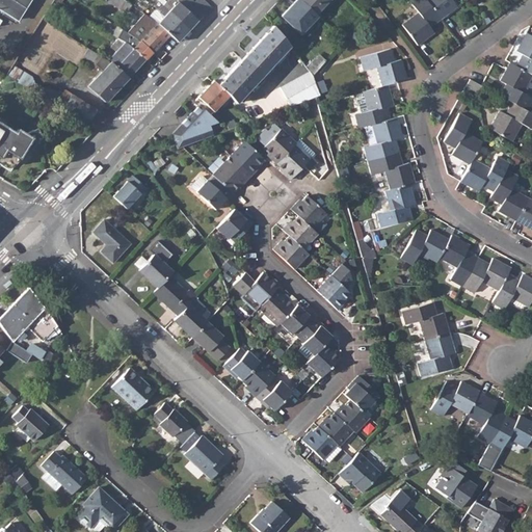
[(0,0),(0,9),(17,21),(29,0),(0,0)]
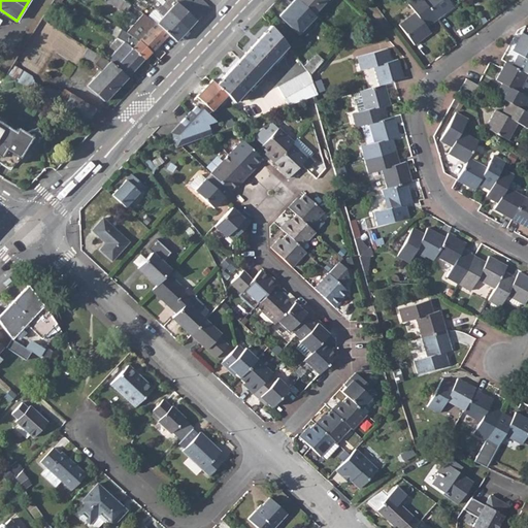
[(104,0),(124,12),(129,4),(123,0),(104,0)]
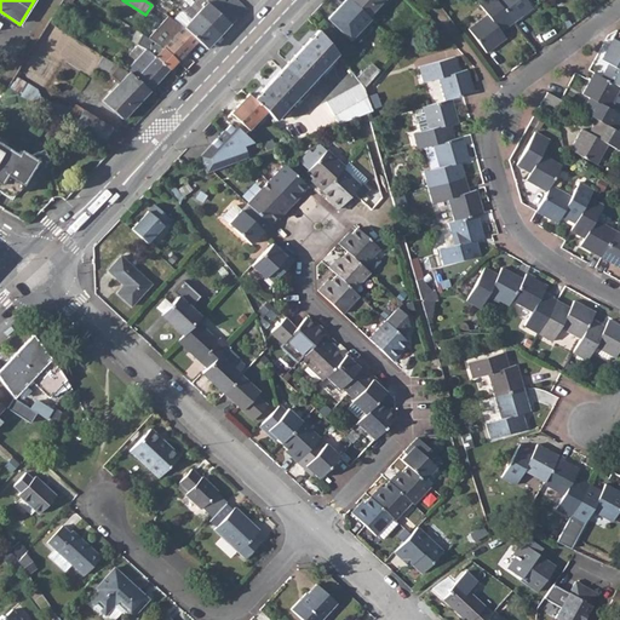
[(227,0),(225,1),(224,0),(194,0),(189,6),(220,33),(222,32),(241,11),(246,6),(237,0),(227,0)]
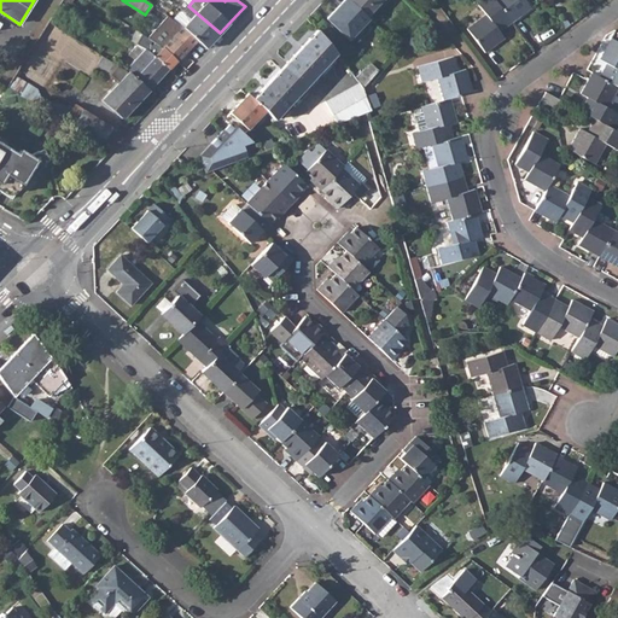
[(347,0),(328,21),(350,41),(371,21),(368,17),(350,0),(347,0)]
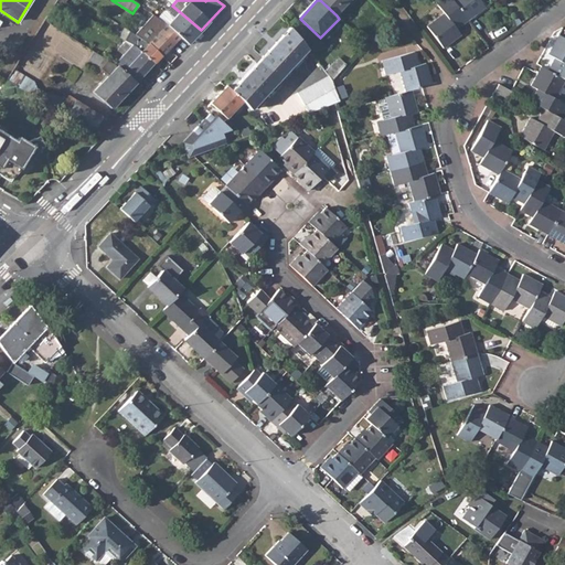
[(320,0),(337,16),(351,0),(320,0)]
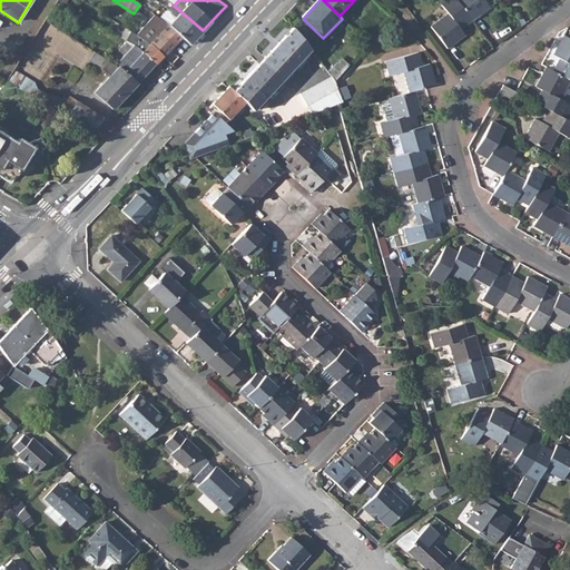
[(432,25),(449,47),(467,33),(462,28),(472,19),(458,0),(441,0),(440,0),(449,12),(432,25)]
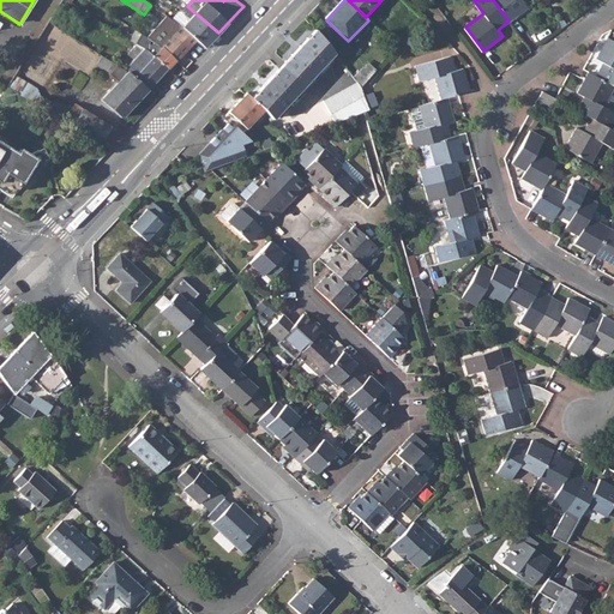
[(493,0),(509,20),(528,6),(523,0),(493,0)]
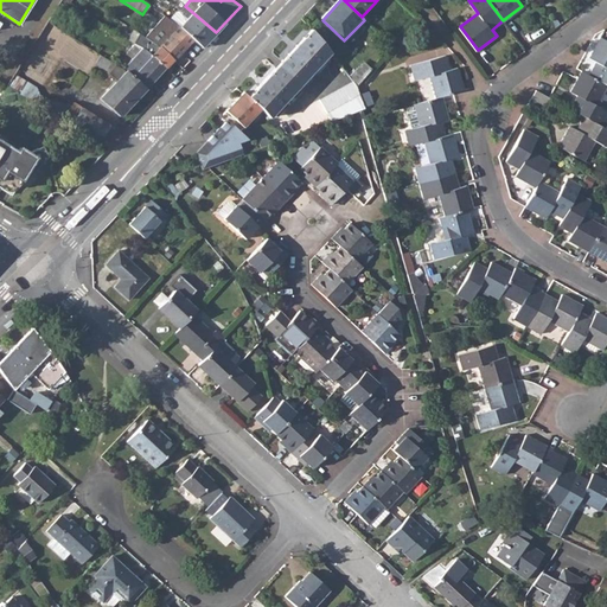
[(216,32),(185,6),(183,8),(180,11),(180,14),(179,13),(176,13),(171,18),(192,38),(198,43),(203,46),(216,32)]
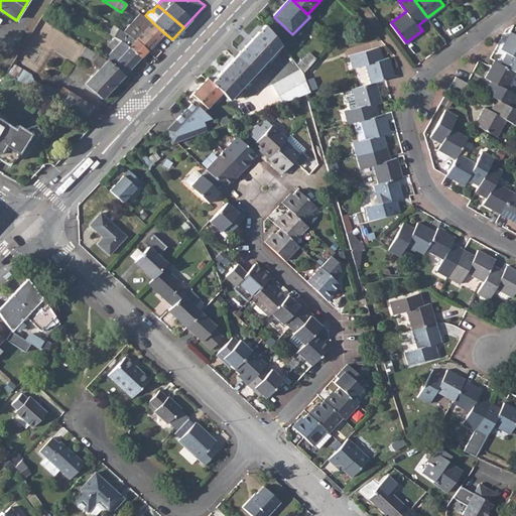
[(87,19),(93,23),(98,15),(93,11),(87,19)]
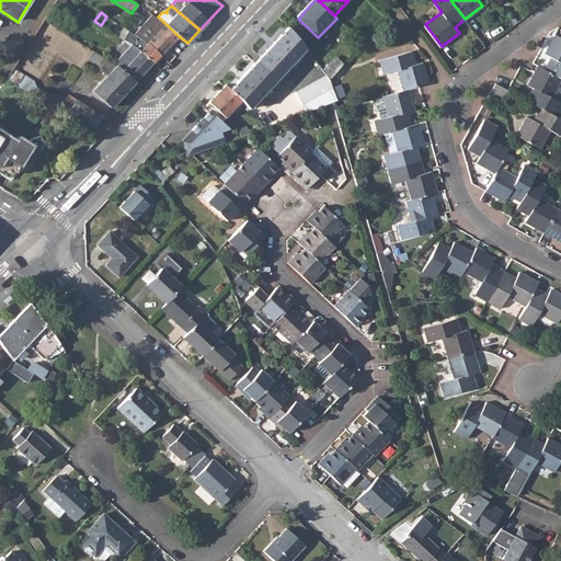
[(158,16),(151,13),(133,34),(146,43),(147,42),(160,55),(178,35),(158,16)]
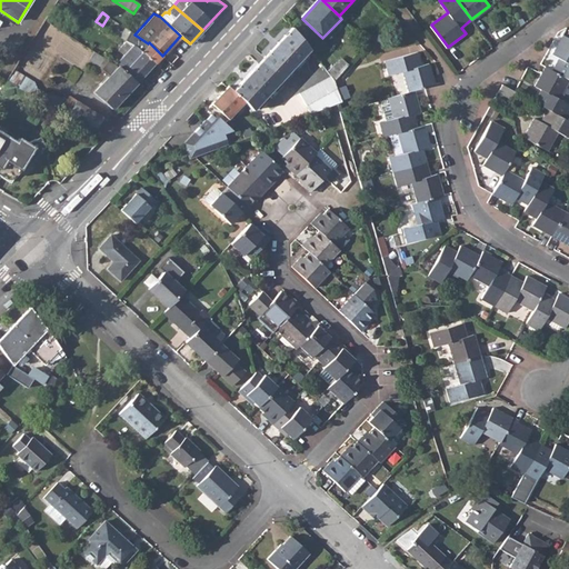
[(135,35),(125,28),(119,37),(126,41),(155,63),(162,56),(149,42),(148,43),(135,35)]
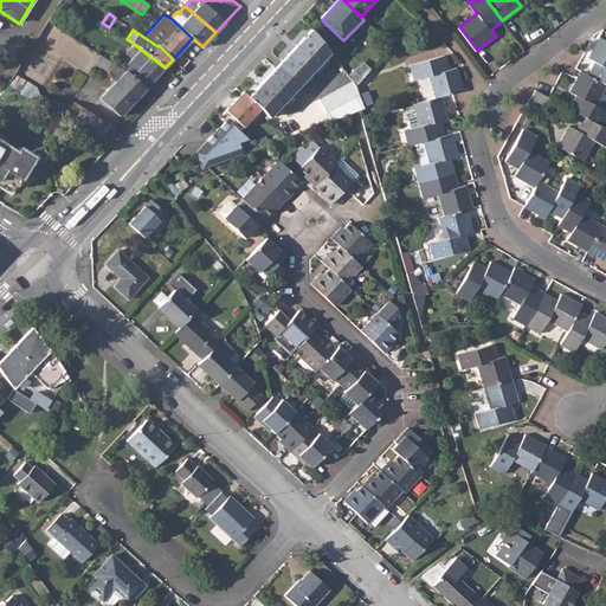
[(278,66),(301,86),(330,55),(313,31),(278,66)]
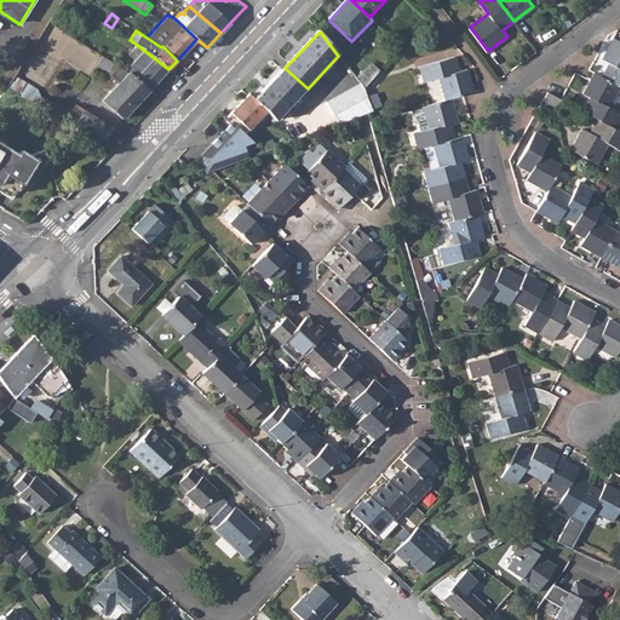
[(619,90),(619,89),(619,45),(610,40),(600,62),(607,65),(601,79),(619,90)]
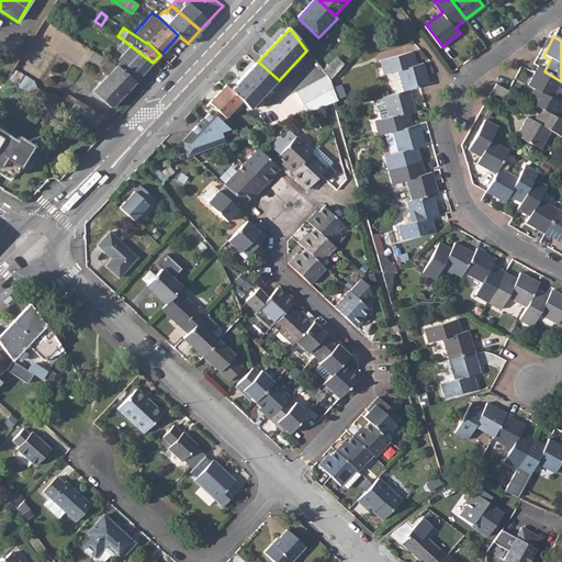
[(153,63),(124,41),(116,49),(122,54),(114,62),(117,65),(135,81),(153,63)]
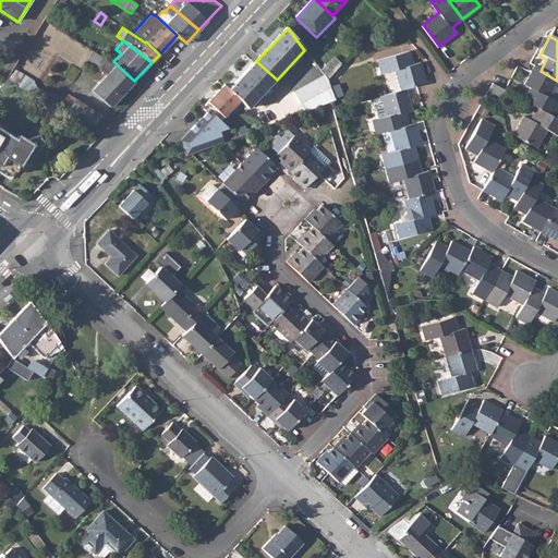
[(116,64),(93,50),(87,57),(100,65),(99,68),(108,73),(93,89),(111,107),(134,81),(117,64),(116,64)]
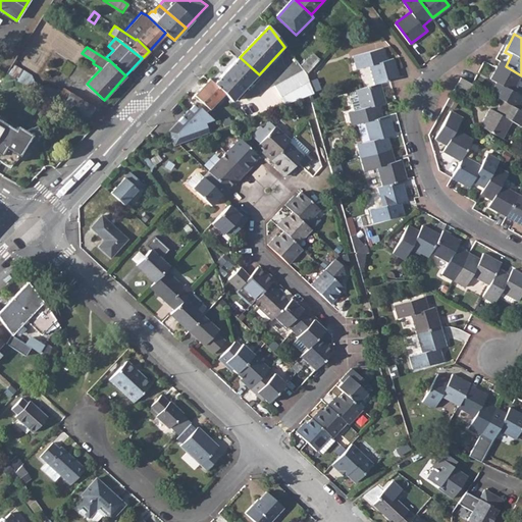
[(370,68),(375,87),(380,86),(389,83),(399,81),(394,61),(387,63),(383,51),(353,59),(357,72),(370,68)]
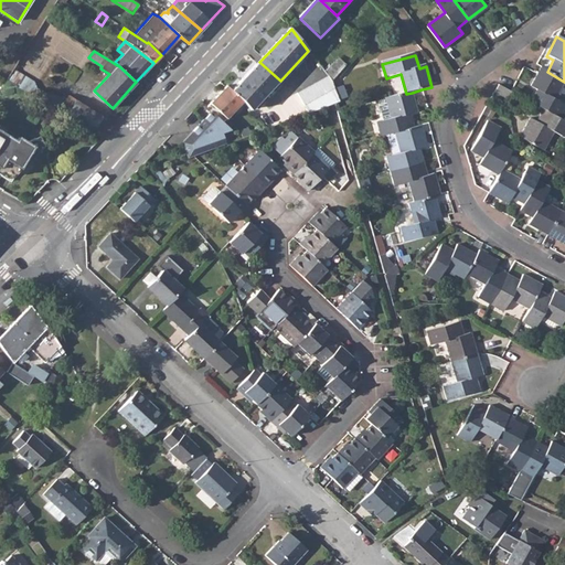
[(259,62),(232,92),(242,103),(252,112),(280,81),(259,62)]
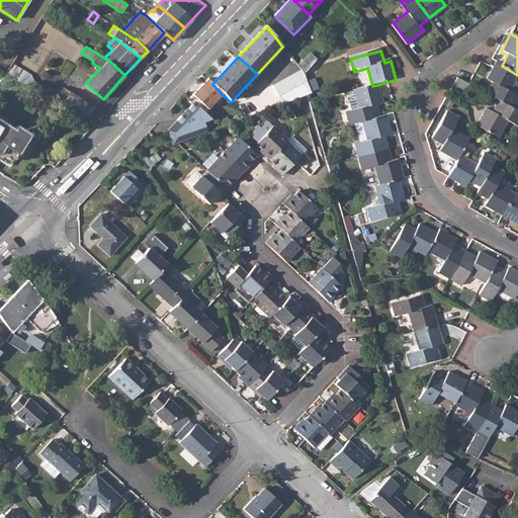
[(61,104),(82,118),(82,117),(93,107),(63,87),(61,90),(58,88),(56,90),(49,87),(32,82),(30,74),(12,62),(6,72),(60,106),(61,104)]
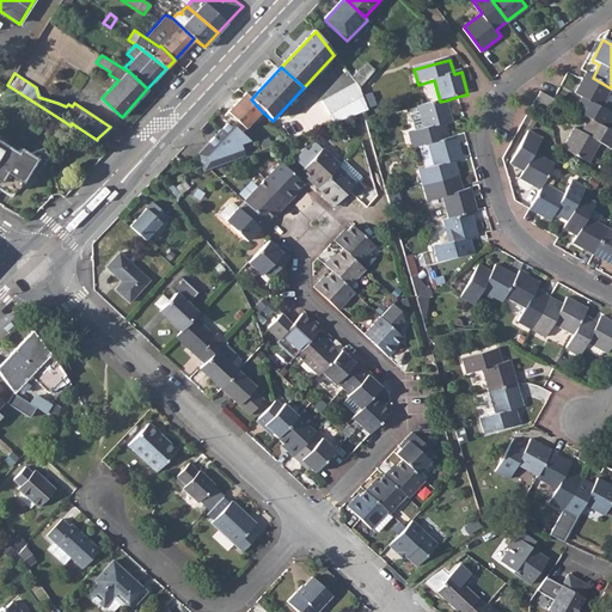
[(589,121),(607,130),(611,120),(611,114),(600,109),(611,89),(593,78),(586,74),(574,96),(581,99),(574,112),(589,121)]
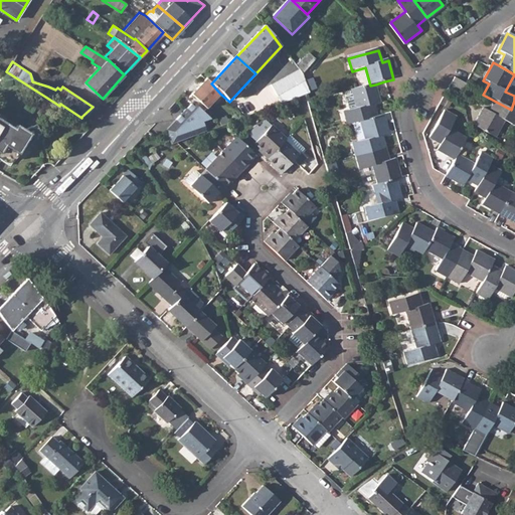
[(273,84),(279,97),(305,79),(302,72),(298,68),(273,84)]
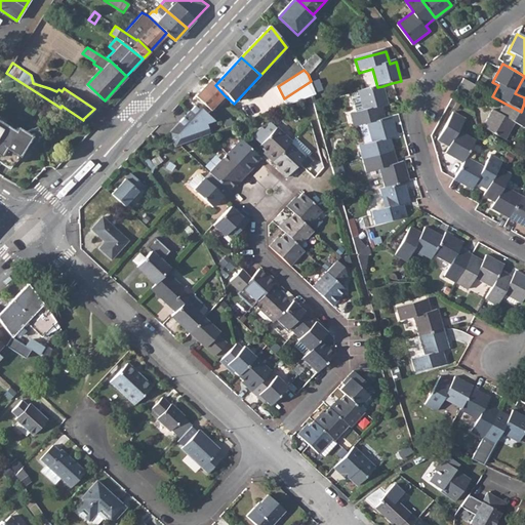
[(311,83),(314,93),(322,91),(319,80),(311,83)]
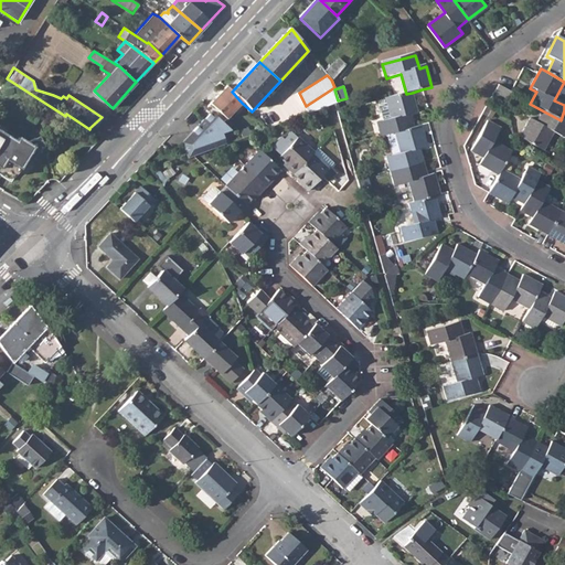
[(212,113),(222,123),(242,103),(232,92),(226,87),(206,107),(212,113)]
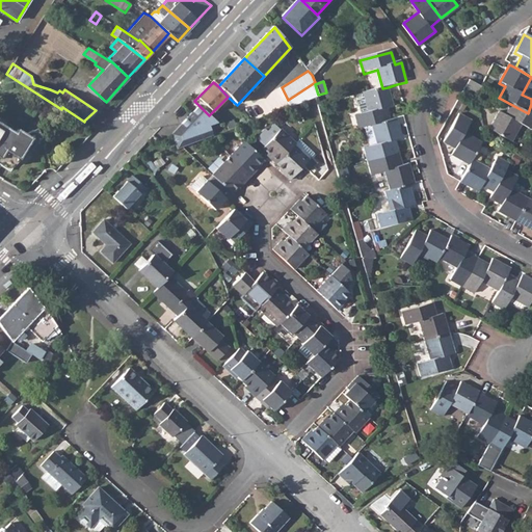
[(464,89),(479,97),(483,89),(469,82),(464,89)]
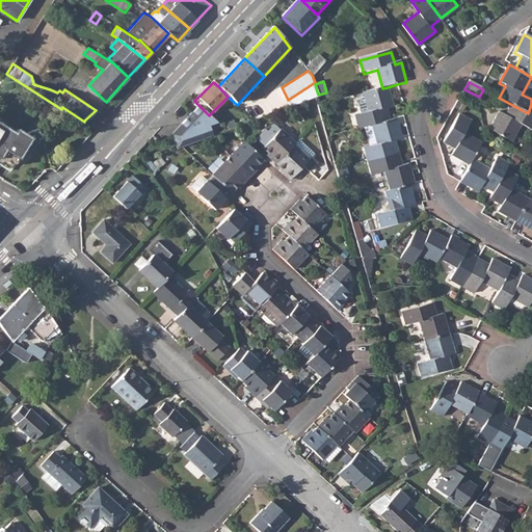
[(355,118),(358,130),(371,127),(390,122),(387,109),(393,107),(388,87),(382,88),(363,95),(368,114),(355,118)]
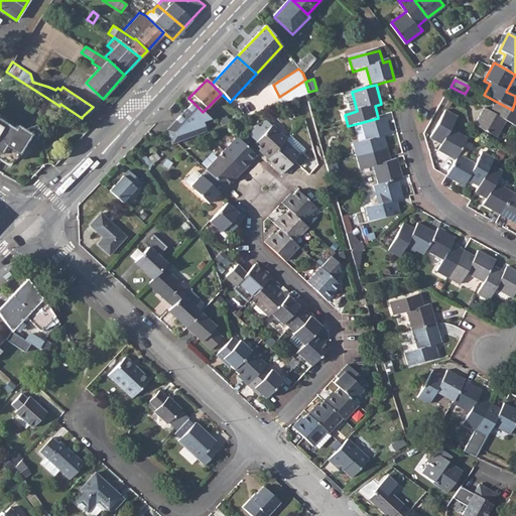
[(515,111),(512,110),(497,102),(490,113),(485,110),(475,127),(497,139),(507,121),(515,126),(515,111)]
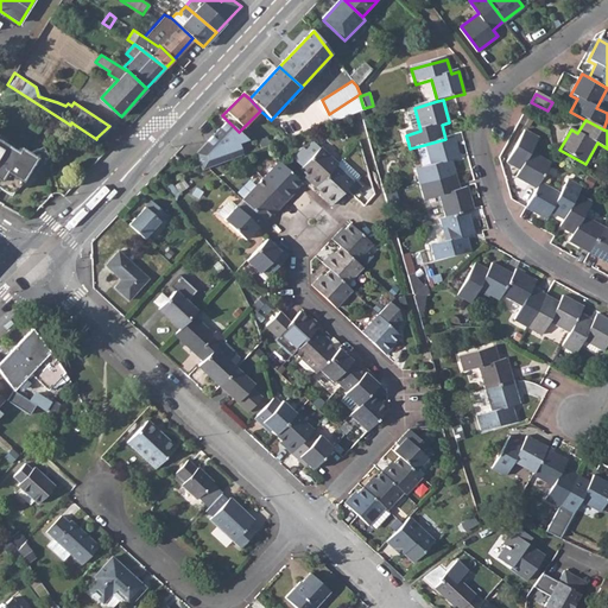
[(202,170),(242,154),(239,144),(248,140),(239,132),(228,121),(196,154),(202,170)]
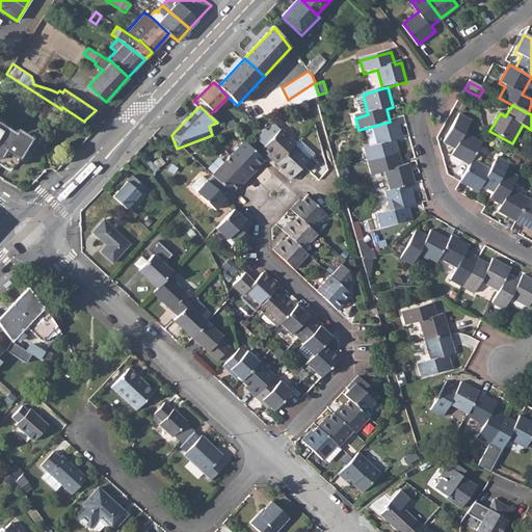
[(105,117),(96,109),(96,110),(84,121),(95,129),(105,117)]
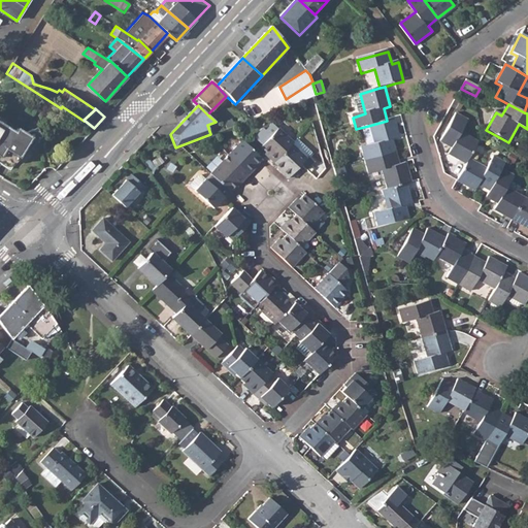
[(449,156),(466,165),(469,160),(479,143),(461,134),(468,122),(456,116),(440,143),(453,150),(449,156)]
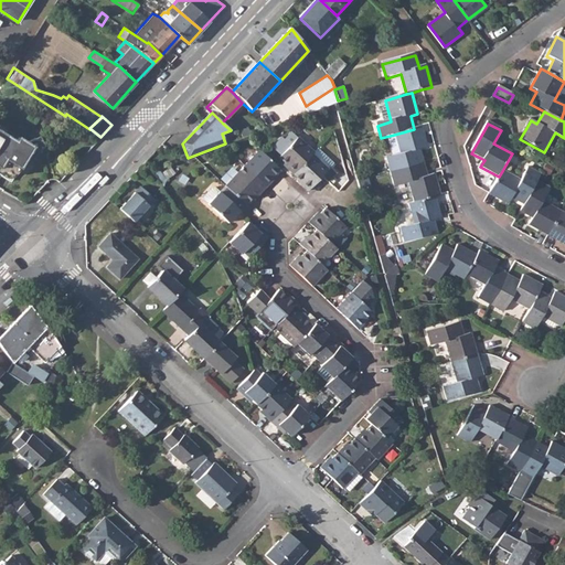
[(414,129),(394,135),(400,156),(387,159),(391,173),(424,163),(420,151),(427,148),(422,127),(414,129)]
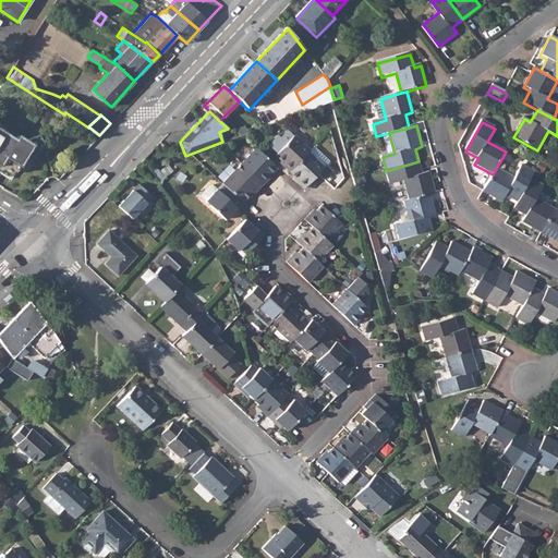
[(238,130),(240,136),(245,133),(247,133),(244,126),(238,130)]
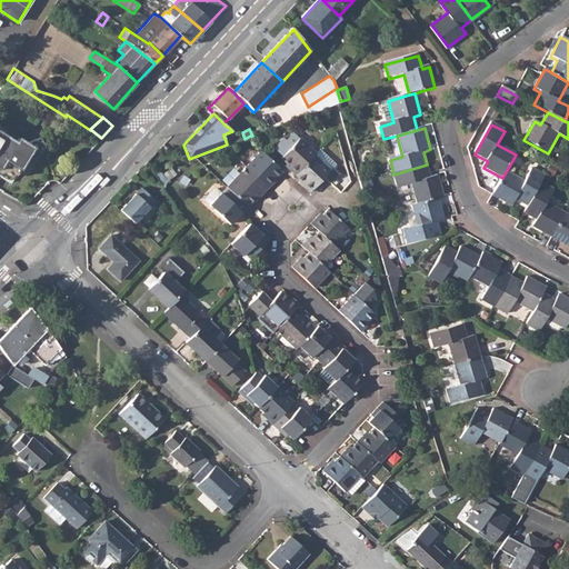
[(0,175),(0,176),(8,171),(15,176),(40,149),(36,137),(28,143),(19,138),(17,142),(0,131),(0,175)]
